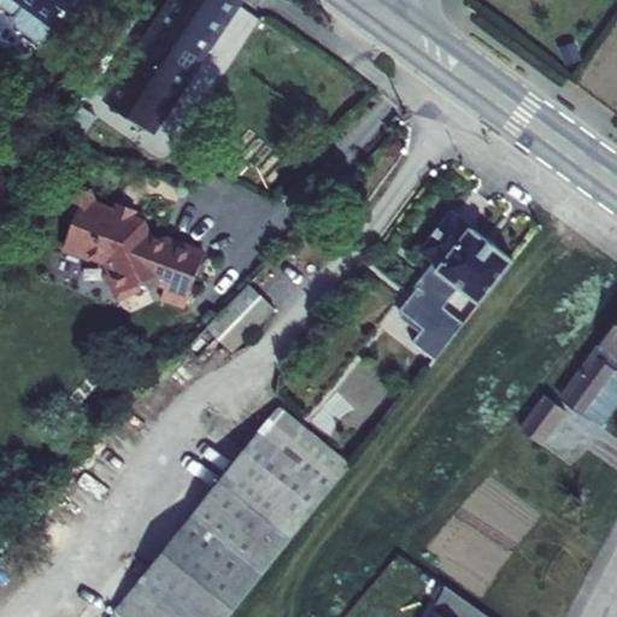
[(41,47),(75,0),(0,0),(0,7),(15,18),(15,28),(41,47)]
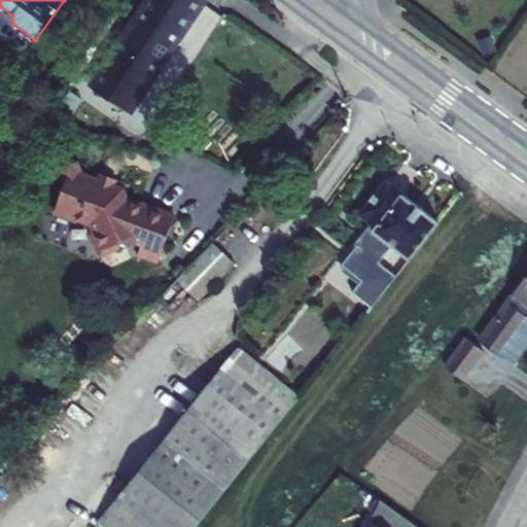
[(131,110),(204,1),(203,0),(150,0),(94,84),(105,92),(131,110)]
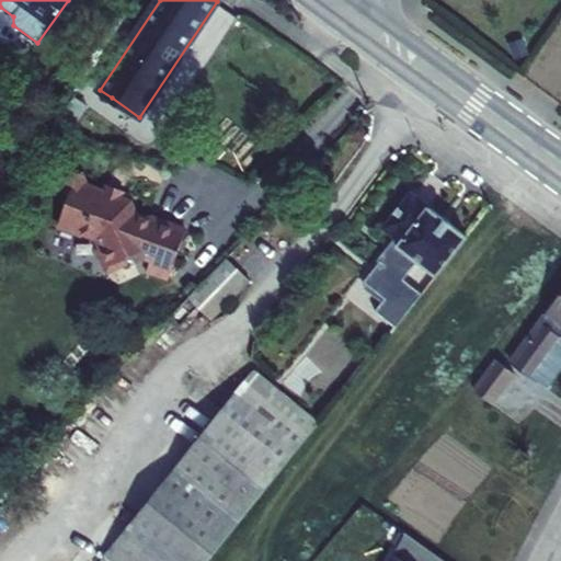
[(189,266),(202,221),(170,212),(170,214),(153,209),(147,197),(105,184),(99,172),(83,180),(90,194),(81,224),(102,230),(103,227),(119,231),(125,242),(124,248),(130,260),(135,261),(147,254),(145,251),(157,243),(174,249),(171,261),(189,266)]
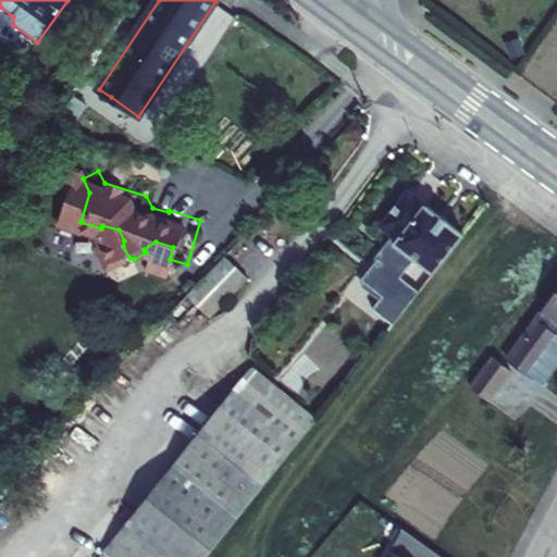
[(37,198),(60,219),(70,210),(47,188),(37,198)]
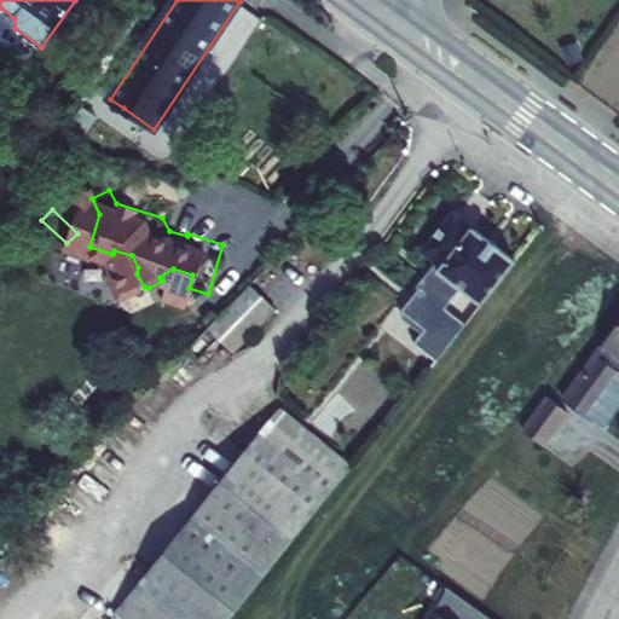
[(481,305),(516,262),(455,213),(422,255),(439,268),(423,289),(420,287),(401,310),(424,328),(414,342),(437,360),(466,324),(445,308),(461,288),(481,305)]
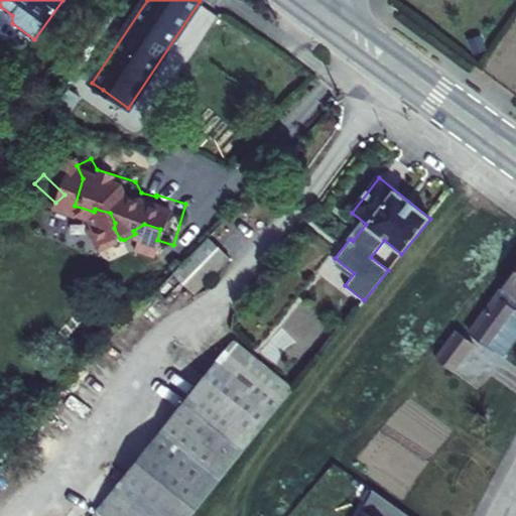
[(198,294),(231,260),(220,249),(185,282),(198,294)]
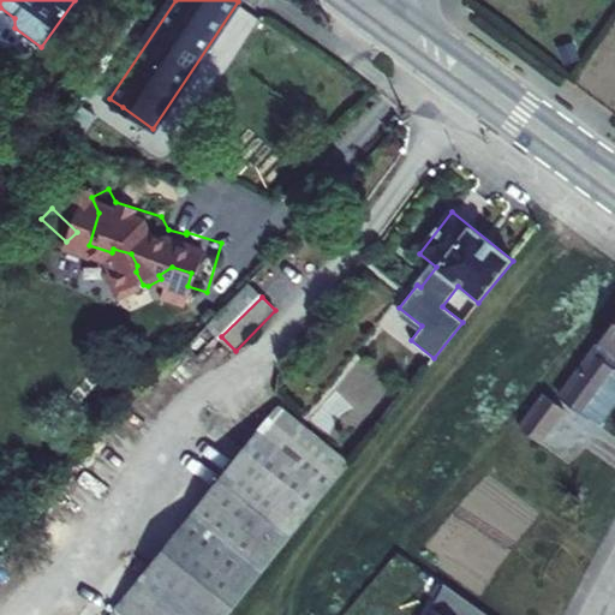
[(614,327),(560,400),(566,404),(599,429),(614,407),(614,327)]
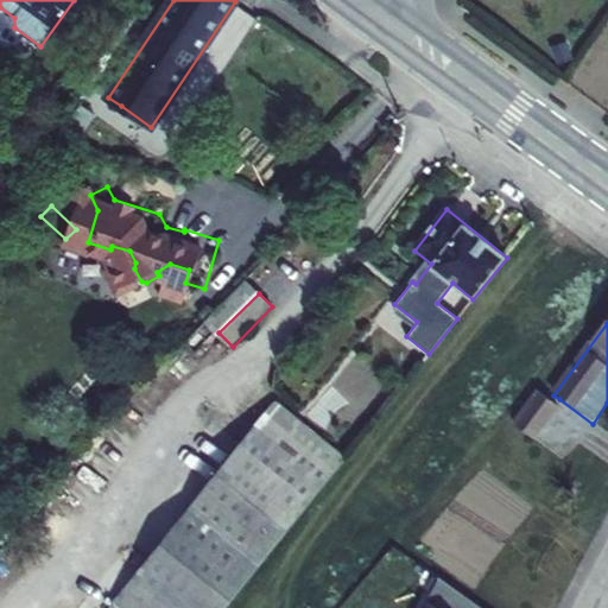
[(533,439),(559,399),(553,396),(539,387),(513,426),(533,439)]
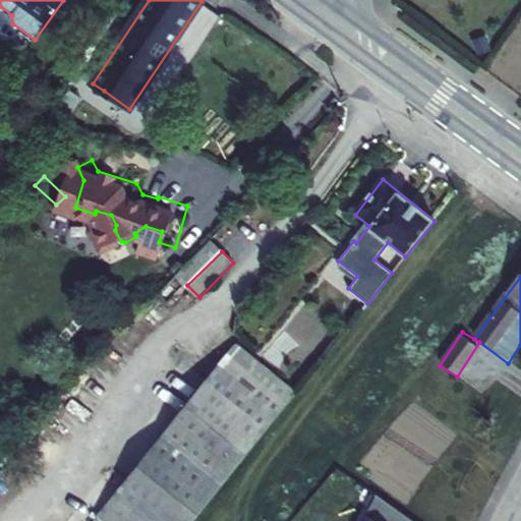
[(268,427),(297,392),(237,344),(208,380),(268,427)]
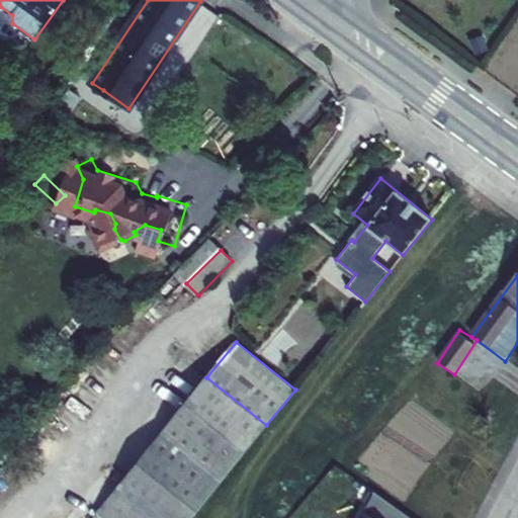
[(192,517),(266,425),(206,377),(112,493),(144,517),(192,517)]
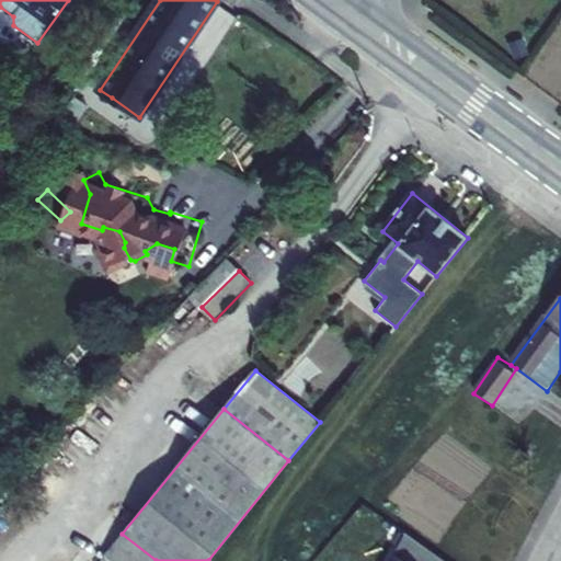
[(156,560),(122,534),(103,557),(107,560),(156,560)]
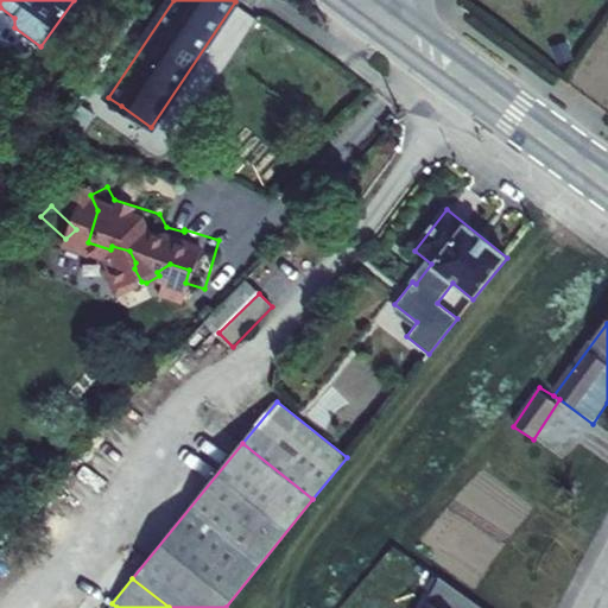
[(480,607),(442,580),(425,607),(480,607)]
